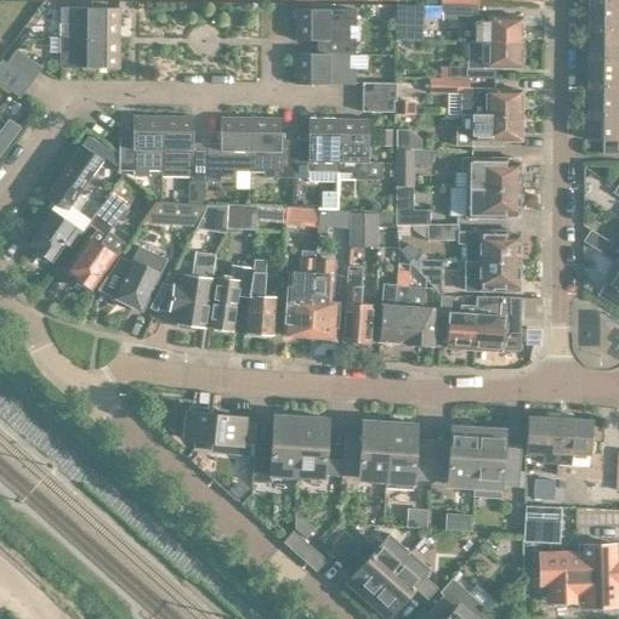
[(592,0),(592,26),(618,26),(618,0),(592,0)]
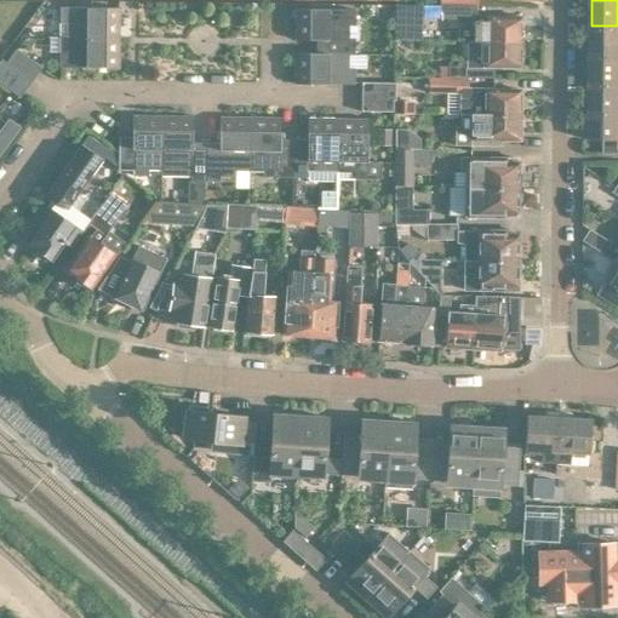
[(423,40),(424,5),(396,4),(395,40),(396,40),(404,40),(423,40)]
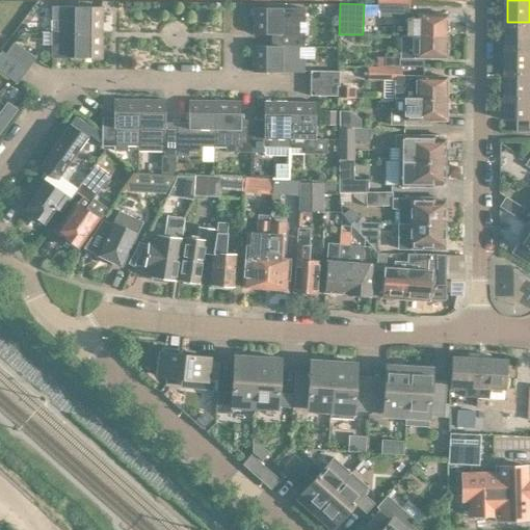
[(401,35),(401,36),(448,36),(448,16),(417,15),(417,14),(409,14),(409,4),(378,3),(378,15),(394,15),(394,35),(401,35)]
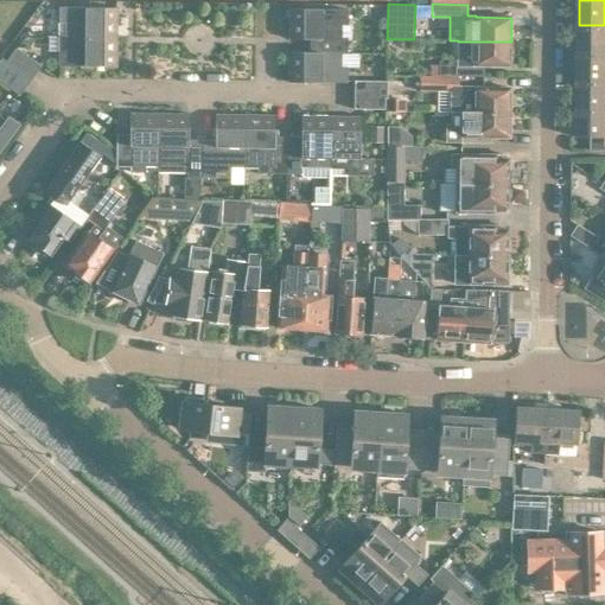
[(118,38),(118,8),(59,8),(58,25),(64,25),(63,37),(118,38)]
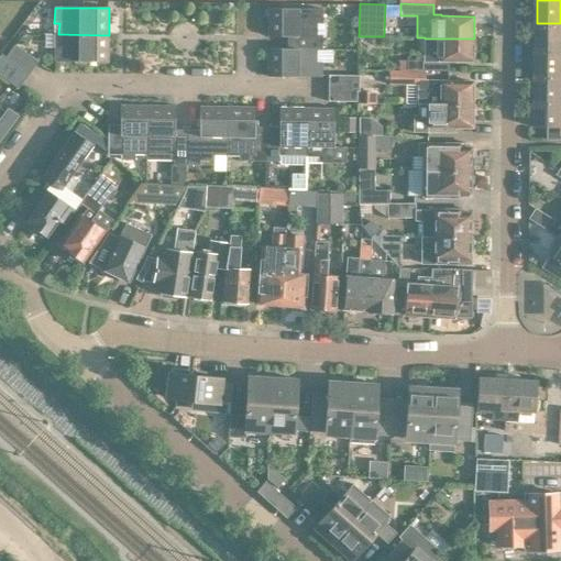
[(268,10),(268,37),(288,37),(287,44),(287,51),(288,52),(317,53),(322,53),(322,44),(322,37),(318,37),(318,25),(323,25),(323,11),(322,9),(268,8),(268,10)]
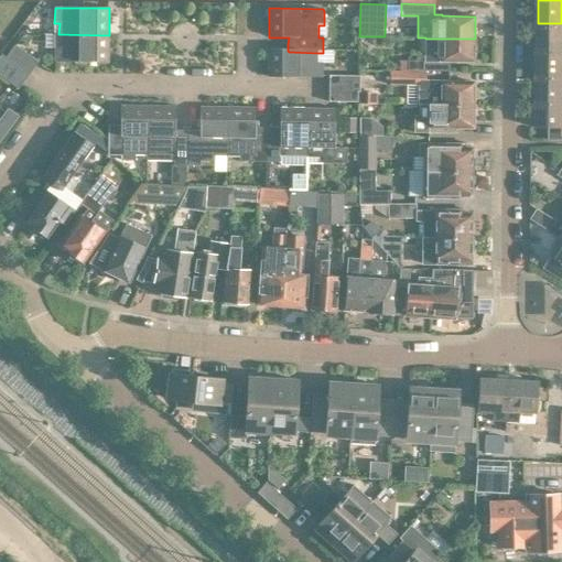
[(561,23),(538,23),(538,50),(561,50),(561,23)]
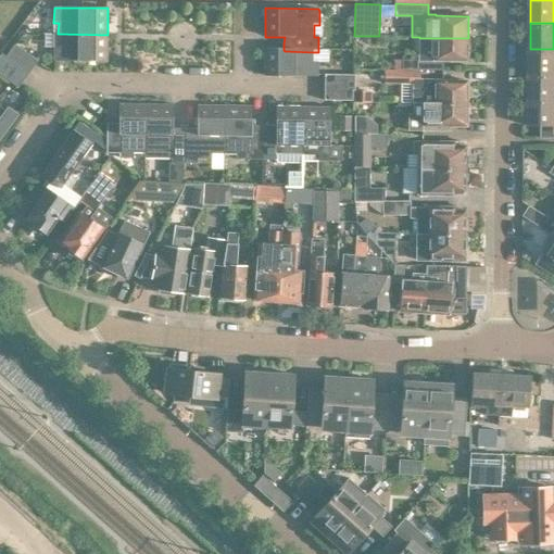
[(108,35),(58,34),(54,34),(53,61),(108,62),(108,35)]
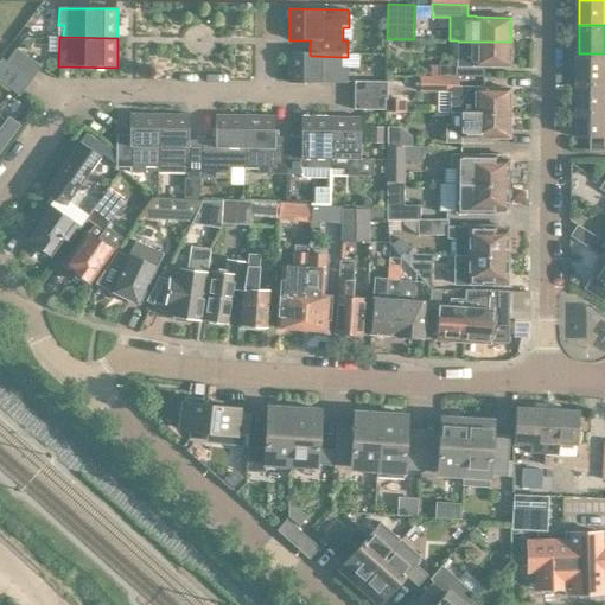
[(511,67),(511,42),(458,42),(458,58),(457,58),(457,64),(439,64),(439,65),(439,76),(458,76),(485,77),(485,67),(511,67)]
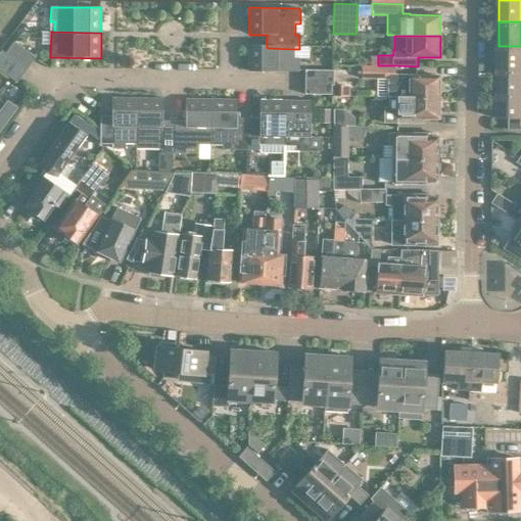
[(14,42),(5,53),(27,68),(35,57),(14,42)]
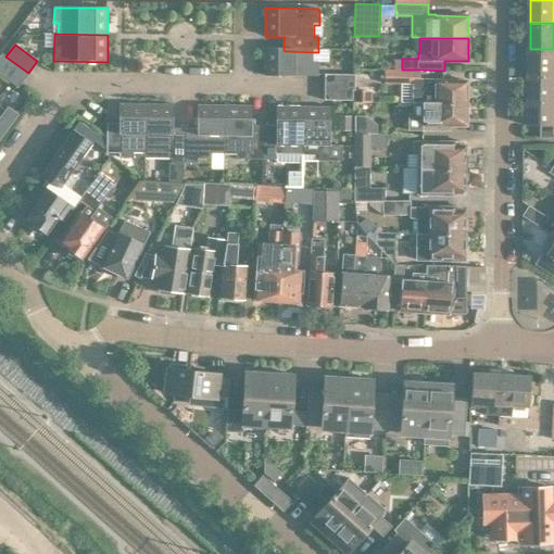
[(284,50),(264,49),(264,76),(303,77),(318,77),(318,63),(313,63),(313,52),(285,51),(284,50)]
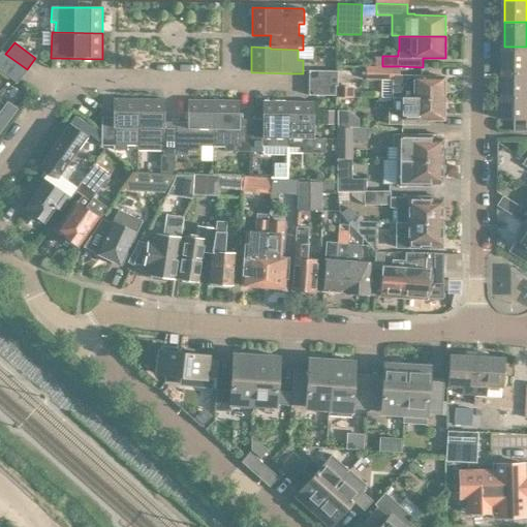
[(526,47),(504,47),(504,69),(526,69),(526,47)]
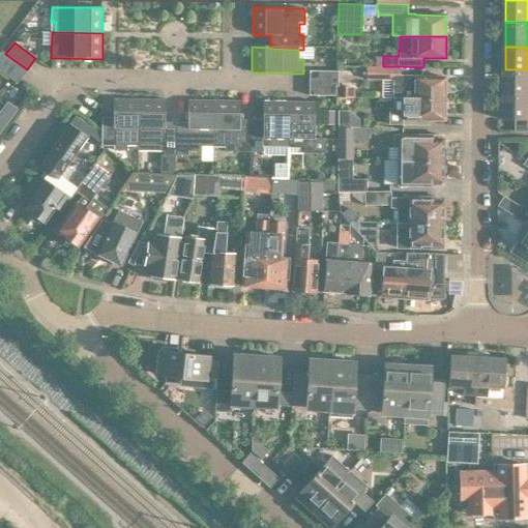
[(18,83),(27,69),(5,54),(2,52),(0,55),(0,70),(9,77),(18,83)]
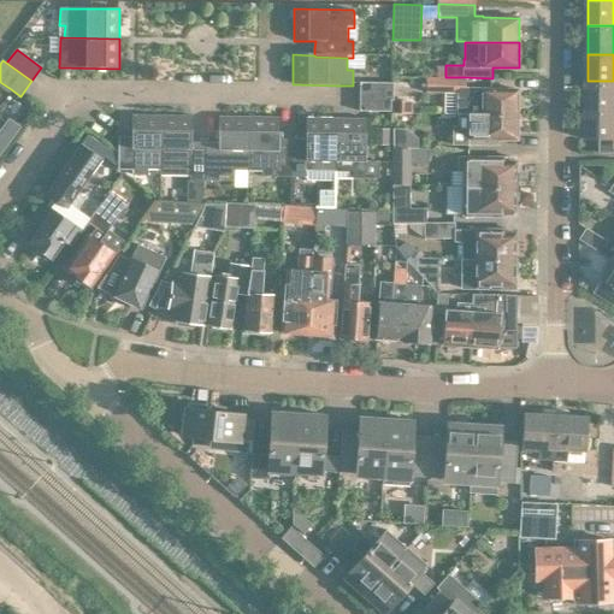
[(426,92),(444,93),(444,113),(456,113),(459,113),(459,114),(482,114),(518,114),(519,89),(491,89),(464,89),(465,77),(446,77),(436,77),(426,77),(426,92)]
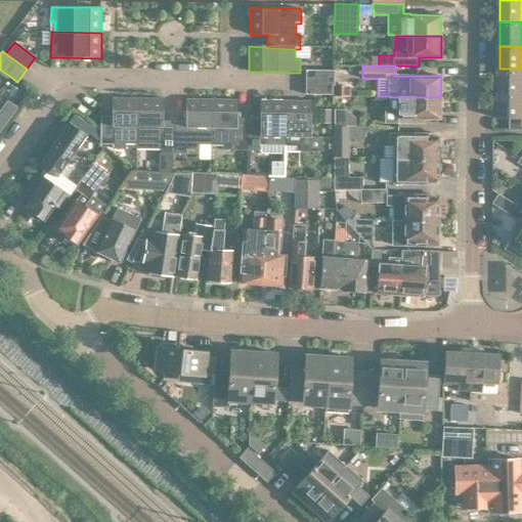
[(306,69),(305,83),(333,84),(334,84),(335,70),(306,69)]
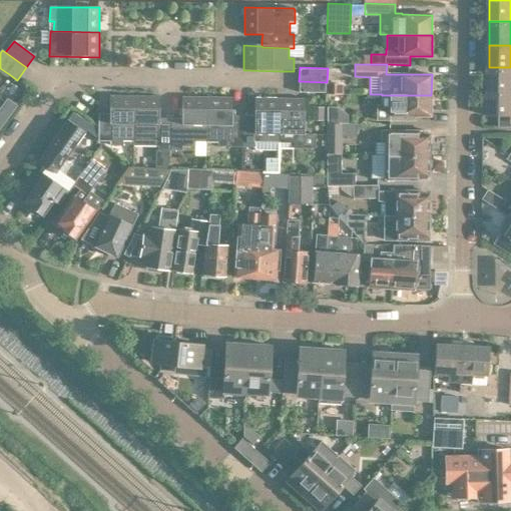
[(510,67),(489,67),(488,91),(510,91),(510,67)]
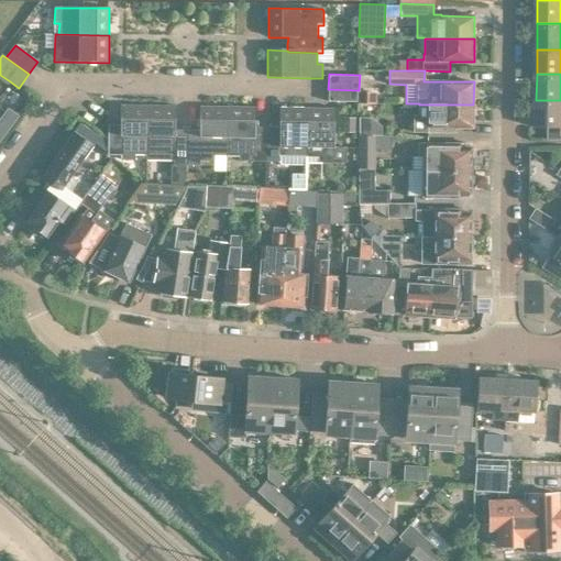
[(328,100),(356,101),(358,90),(328,89),(328,100)]
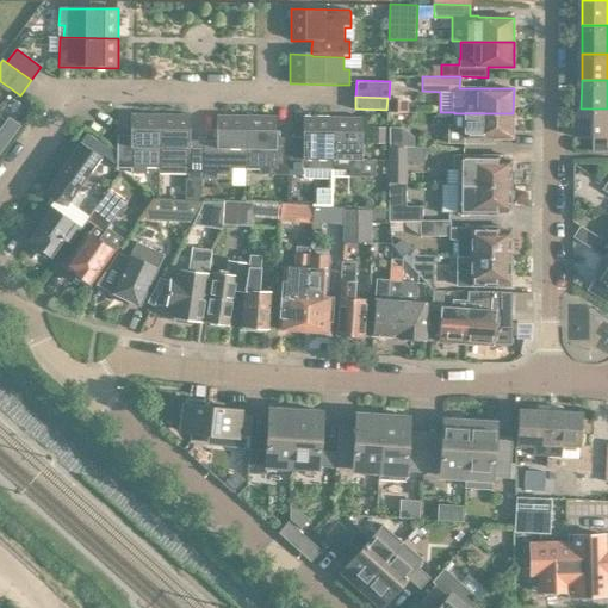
[(408,99),(390,99),(389,112),(408,112),(408,99)]
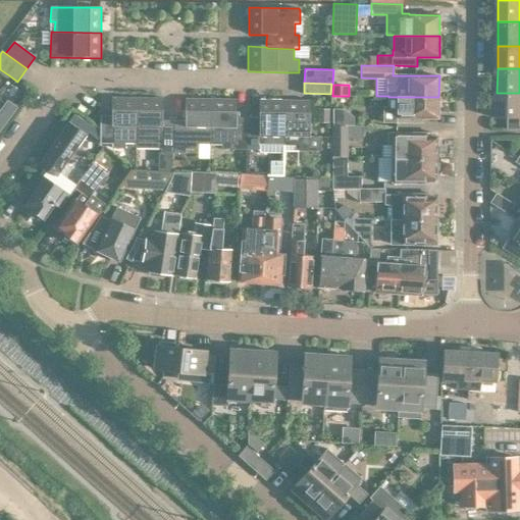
[(519,93),(497,93),(497,117),(509,117),(509,128),(519,128),(519,93)]
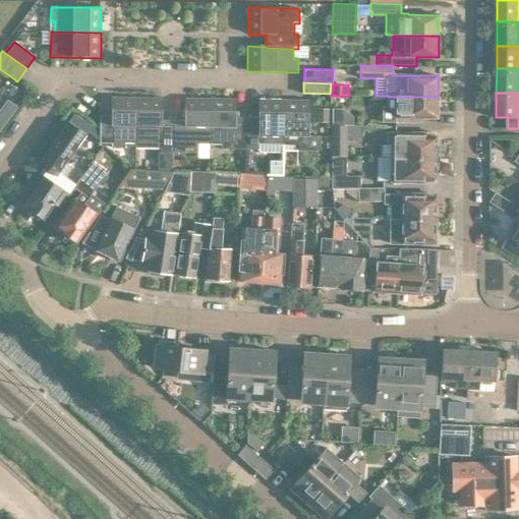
[(422,118),(438,118),(438,97),(407,97),(388,97),(388,105),(383,105),(383,121),(422,121),(422,118)]
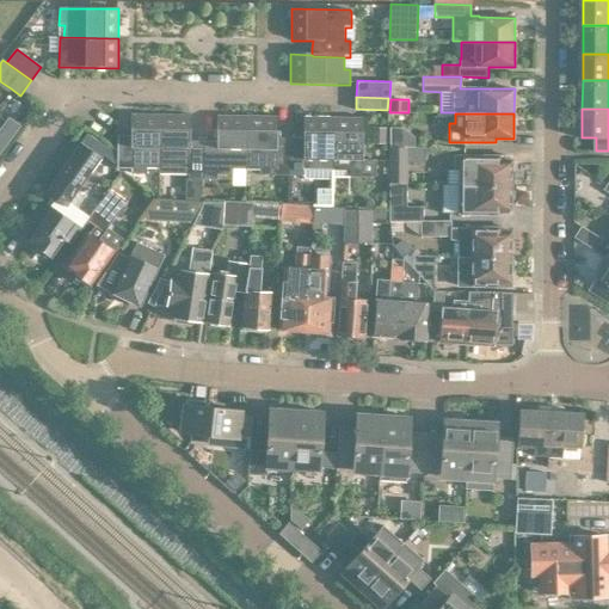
[(147,171),(160,171),(161,116),(131,115),(130,136),(117,136),(117,170),(131,170),(131,174),(147,174),(147,171)]
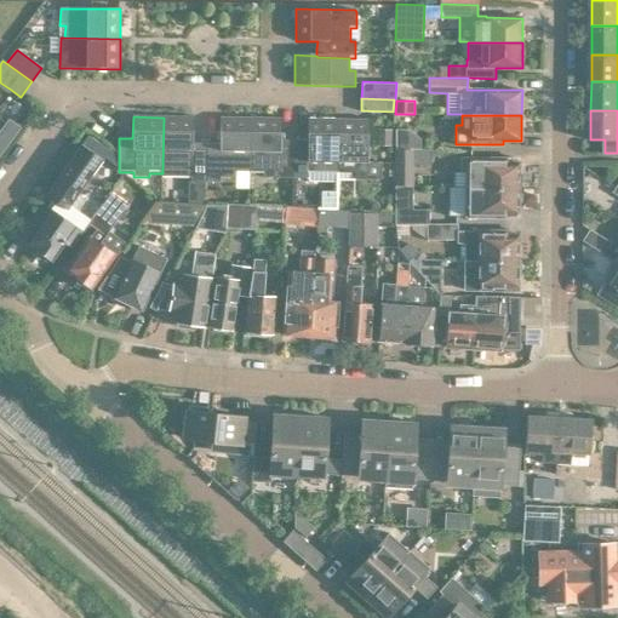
[(164,118),(162,173),(162,178),(193,178),(193,184),(206,184),(206,143),(193,143),(193,118),(164,118)]
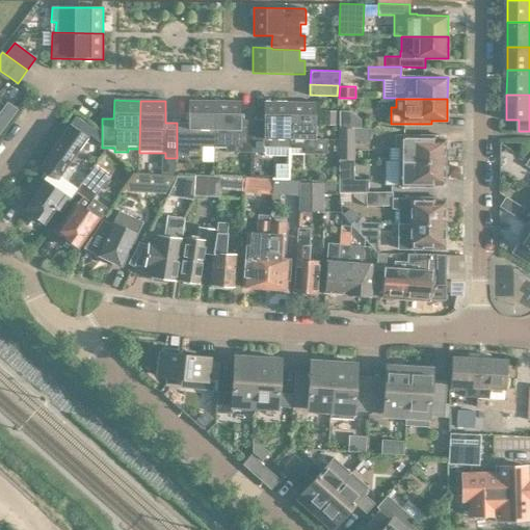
[(189,123),(177,123),(177,158),(189,158),(189,154),(204,154),(204,150),(214,150),(215,102),(189,101),(189,123)]
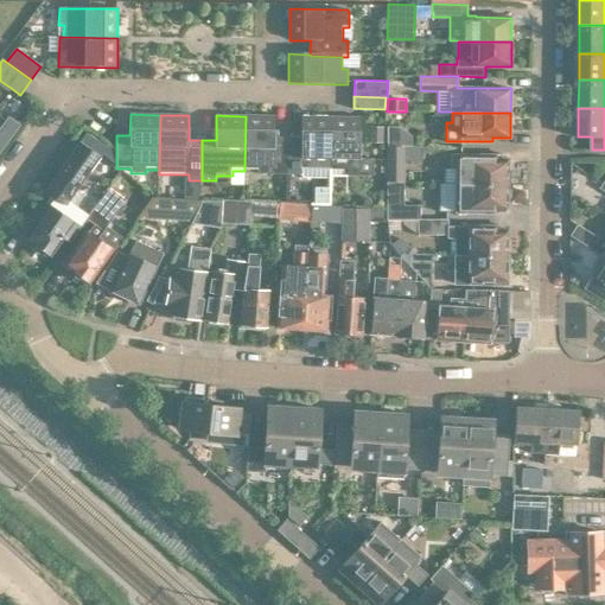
[(259,176),(287,176),(288,138),(274,138),(275,116),(246,116),(244,171),(259,171),(259,176)]
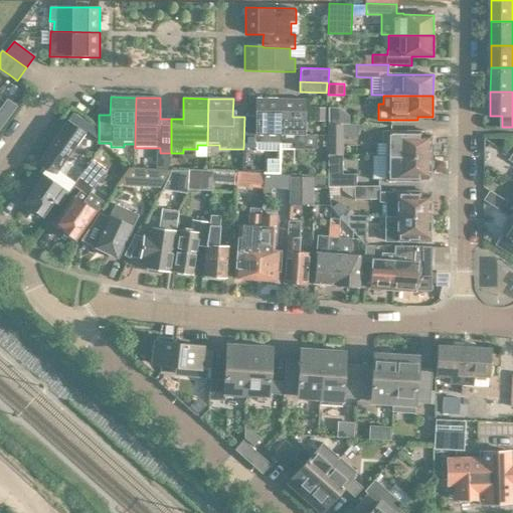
[(0,130),(3,126),(17,108),(6,100),(0,108),(0,130)]
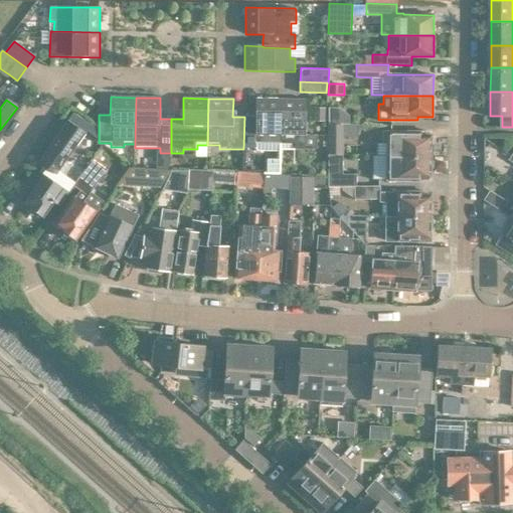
[(255,100),(255,117),(244,117),(243,149),(270,150),(270,146),(280,146),(281,101),(255,100)]
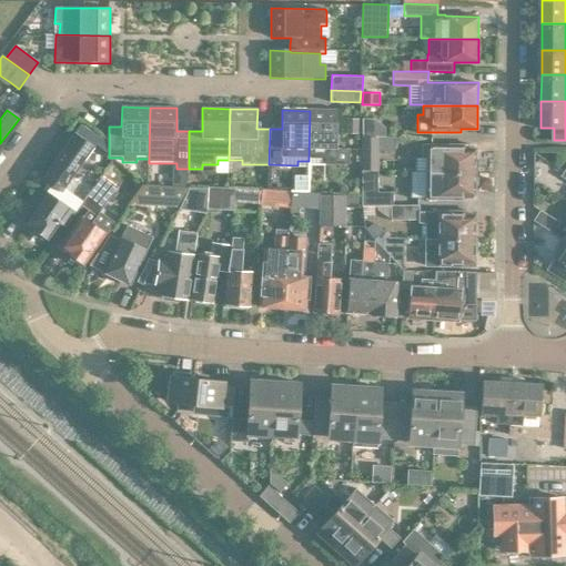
[(337,111),(310,111),(309,161),(322,161),(322,167),(336,167),(337,111)]
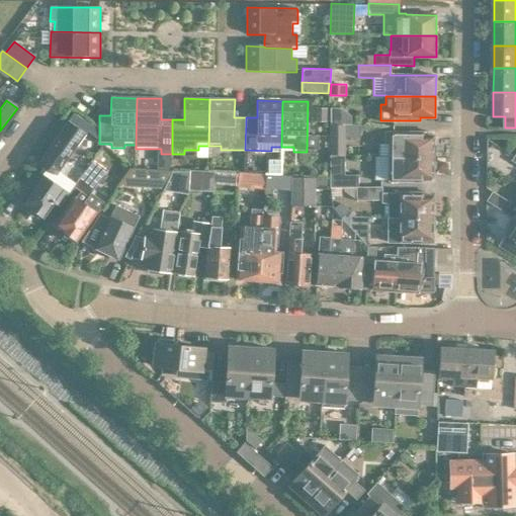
[(328,121),(328,107),(316,107),(316,121),(328,121)]
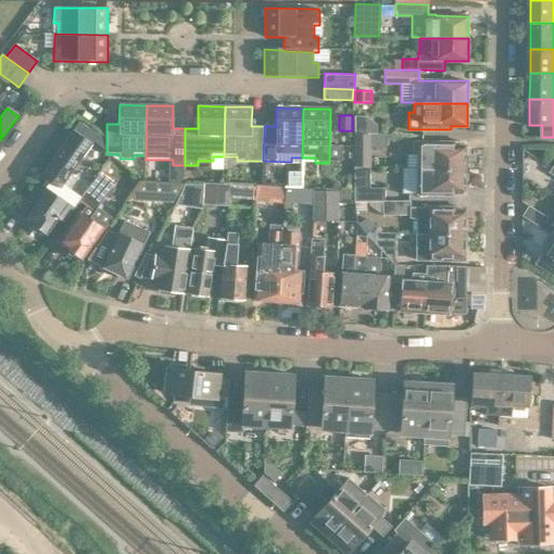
[(366,115),(354,115),(354,133),(377,133),(377,124),(366,115)]
